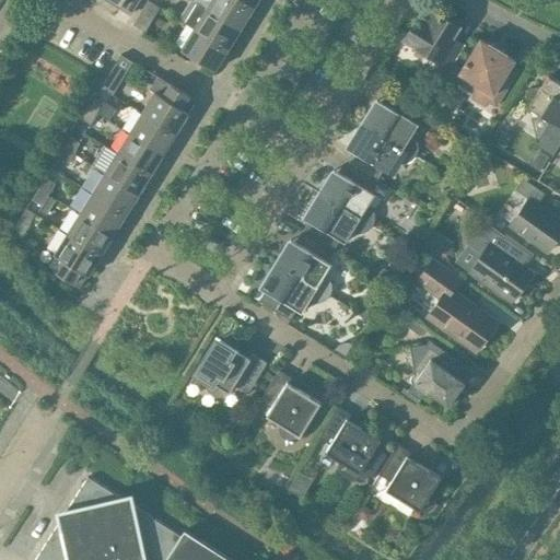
[(109,0),(131,13),(139,0),(109,0)]
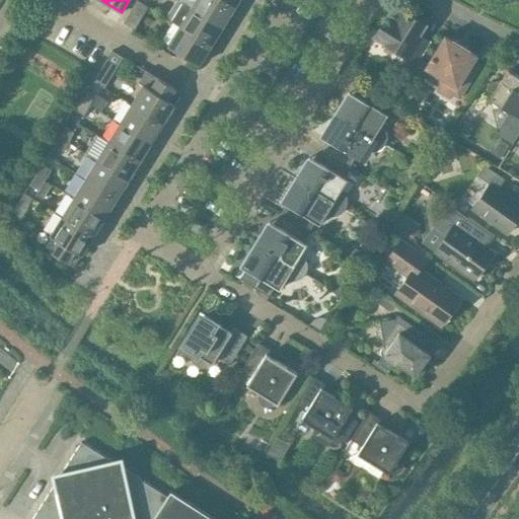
[(137,0),(136,0),(124,21),(134,28),(148,6),(137,0)]
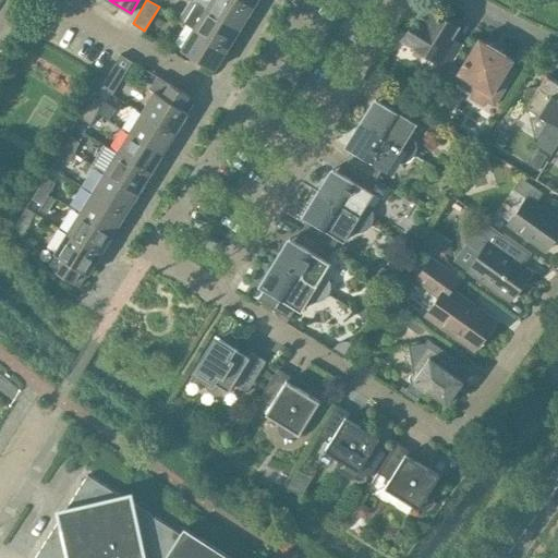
[(237,0),(209,0),(205,8),(239,28),(251,9),(237,0)]
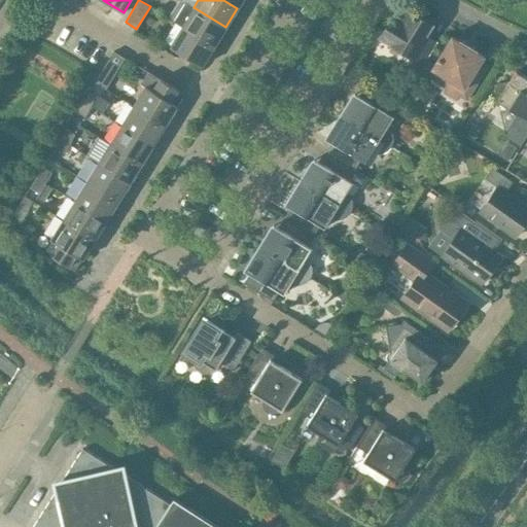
[(182,26),(182,27),(213,46),(225,27),(194,7),(185,2),(174,22),(182,26)]
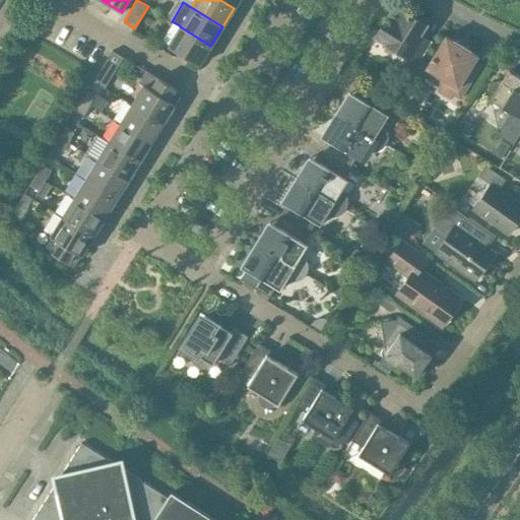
[(374,36),(415,61),(416,62),(430,41),(419,35),(426,24),(394,4),(374,36)]
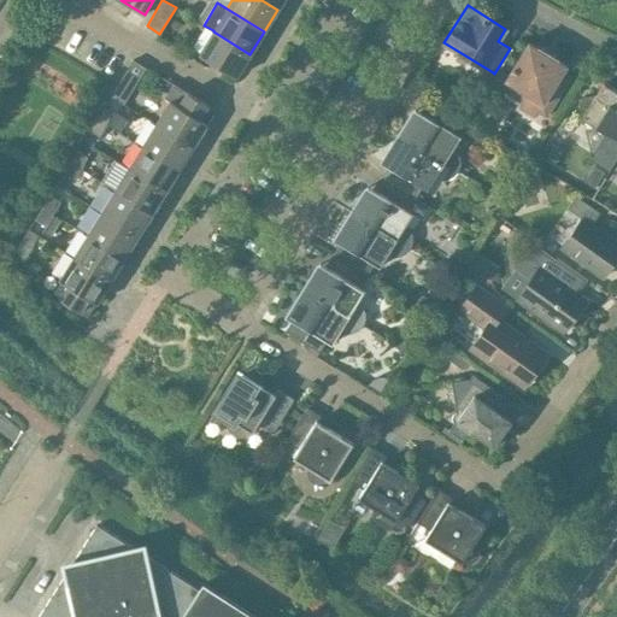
[(236,77),(250,54),(213,31),(199,54),(236,77)]
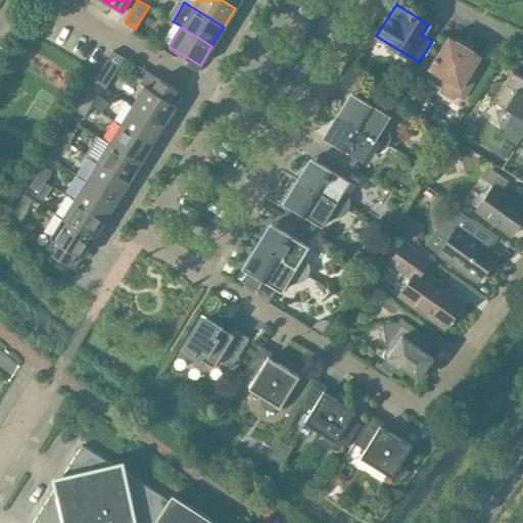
[(447,36),(428,67),(446,79),(439,91),(453,98),(455,94),(463,98),(483,65),(476,60),(480,55),(473,51),(474,49),(456,39),(455,40),(447,36)]
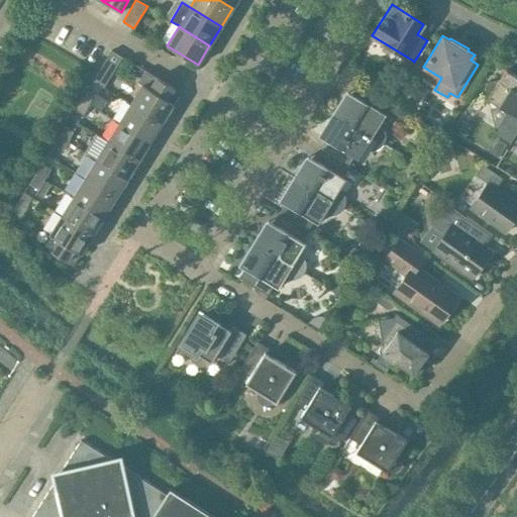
[(106,59),(93,81),(103,87),(117,66),(106,59)]
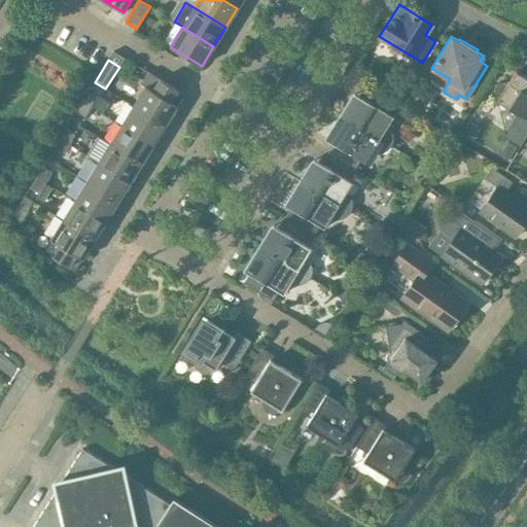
[(495,83),(494,86),(497,100),(496,101),(497,101),(499,109),(507,107),(517,113),(503,135),(520,145),(526,134),(526,76),(516,70),(508,80),(495,83)]
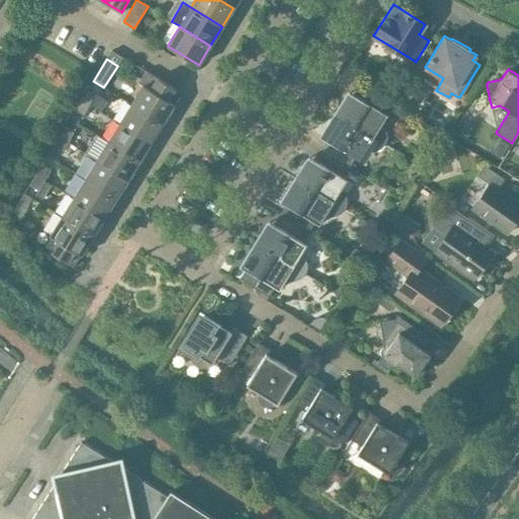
[(131,104),(161,124),(181,92),(146,70),(138,82),(143,85),(131,104)]
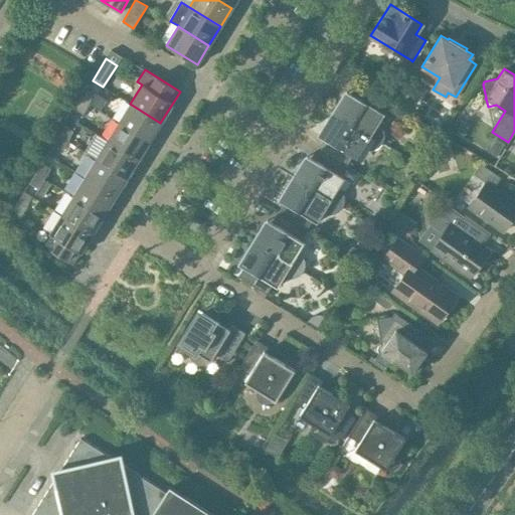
[(333,113),(382,143),(382,142),(384,137),(384,132),(381,127),(378,124),(384,113),(380,111),(386,101),(357,82),(351,93),(346,90),(333,113)]
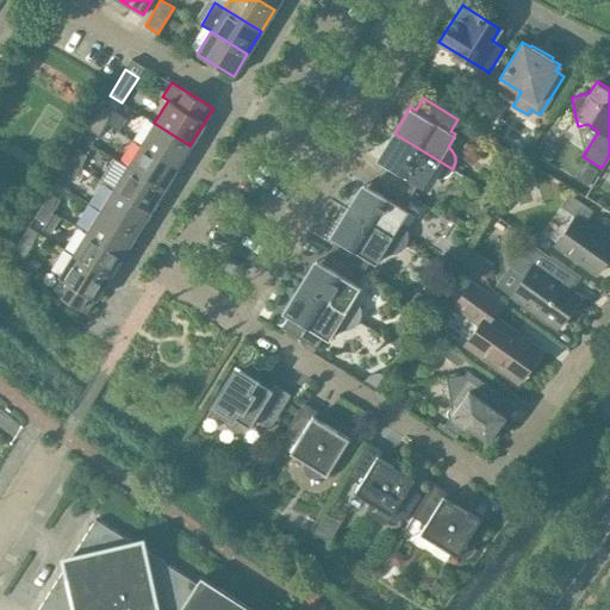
[(95,117),(106,123),(113,111),(103,105),(95,117)]
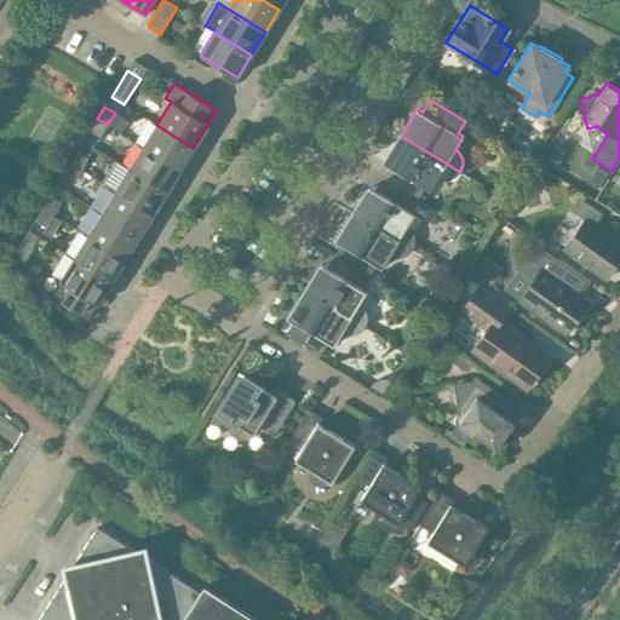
[(97,119),(90,131),(101,137),(108,125),(97,119)]
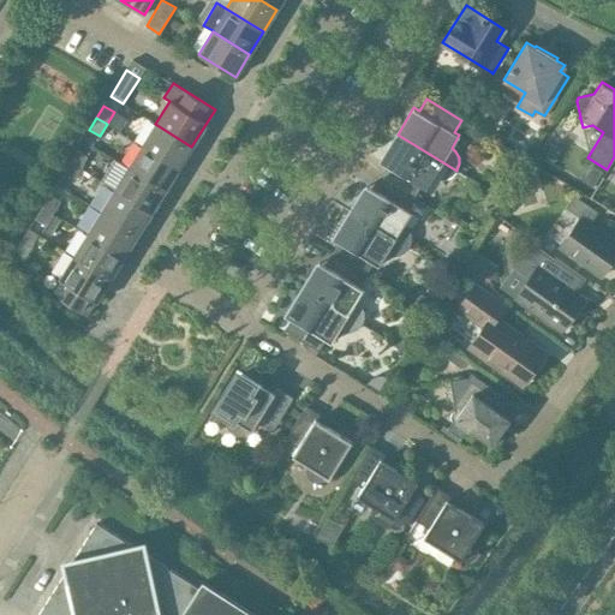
[(155,124),(142,145),(178,169),(191,147),(155,124)]
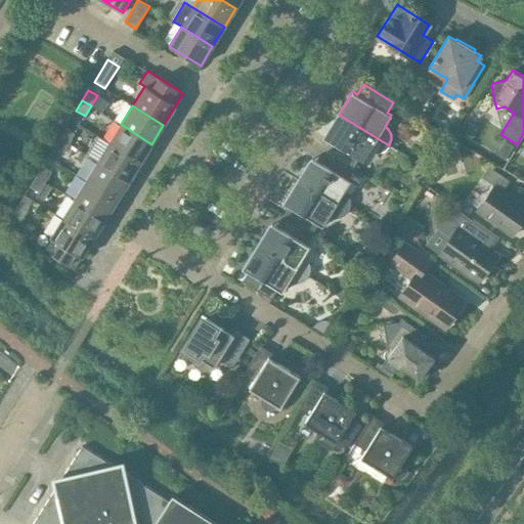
[(323,150),(352,168),(358,158),(362,161),(368,150),(375,153),(380,153),(385,149),(388,145),(389,145),(339,115),(324,137),(330,140),(323,150)]
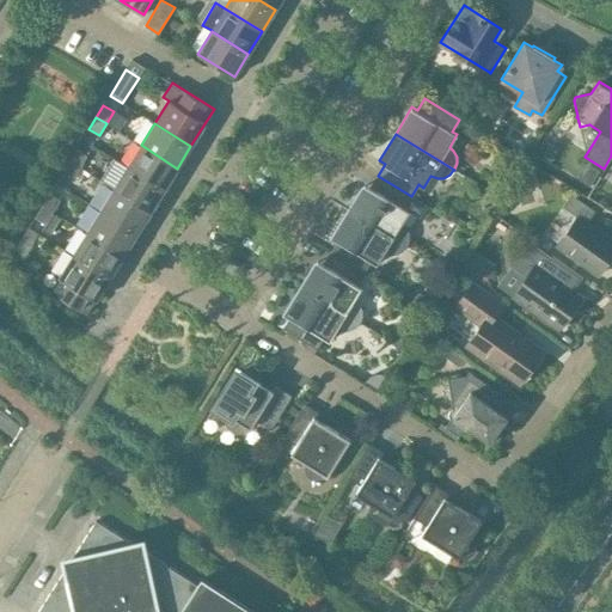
[(141,145),(127,167),(164,190),(177,169),(141,145)]
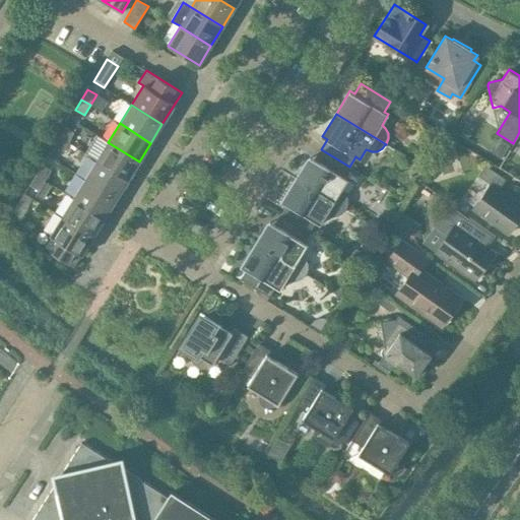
[(59,137),(67,142),(74,132),(65,127),(59,137)]
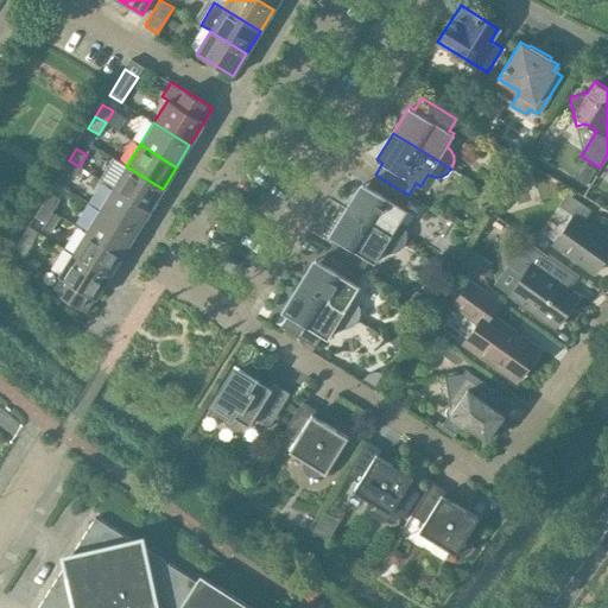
[(78,166),(69,160),(61,172),(71,178),(78,166)]
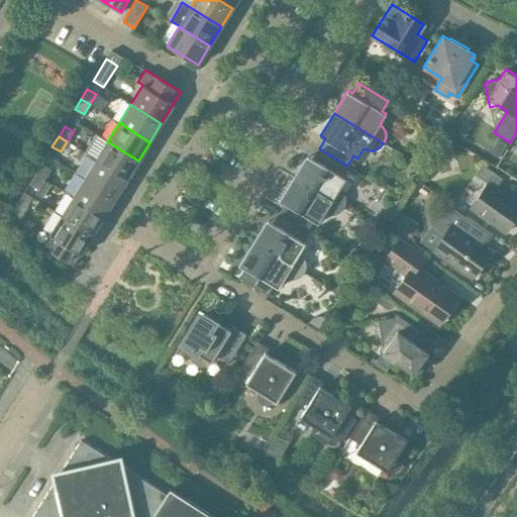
[(107,141),(96,160),(126,179),(138,161),(107,141)]
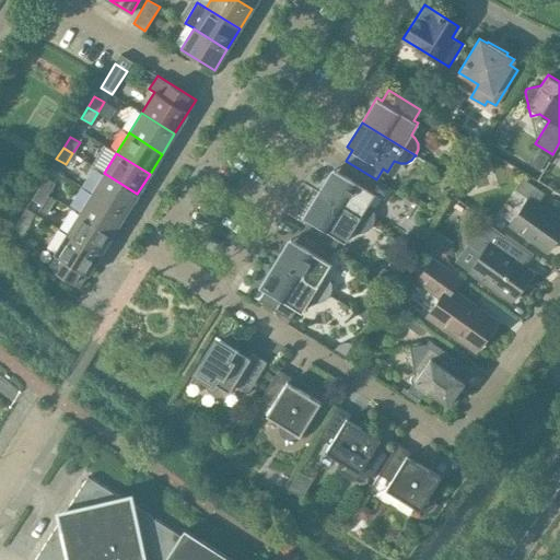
[(318,191),(372,225),(372,224),(374,219),(374,213),(372,208),(368,203),(374,193),(370,190),(376,179),(346,161),(339,171),(334,167),(318,191)]
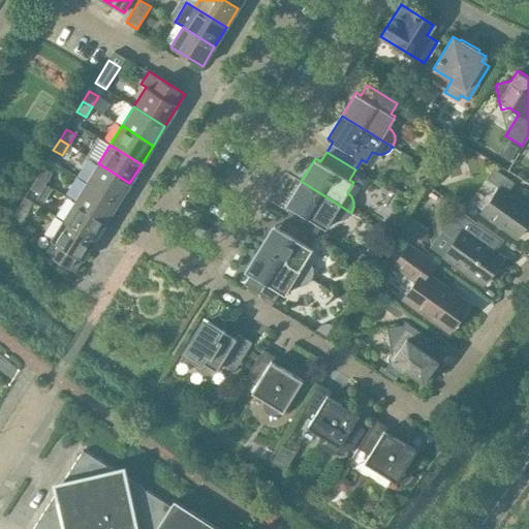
[(98,163),(87,182),(118,203),(129,183),(98,163)]
